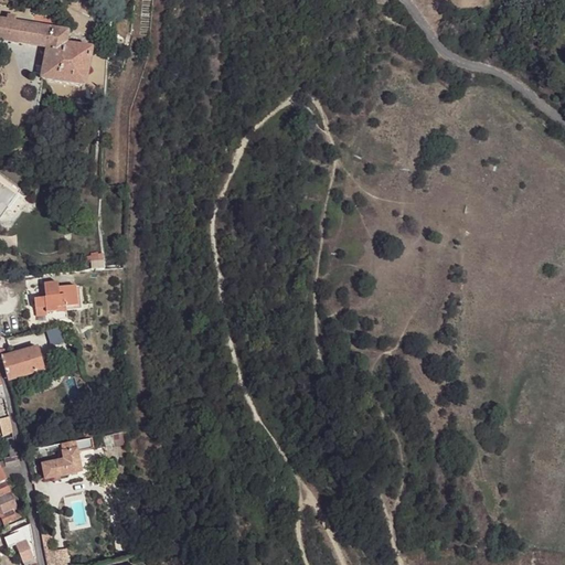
[(66,45),(67,32),(13,23),(7,22),(0,20),(0,40),(46,49),(41,80),(42,80),(85,87),(92,50),(66,45)]
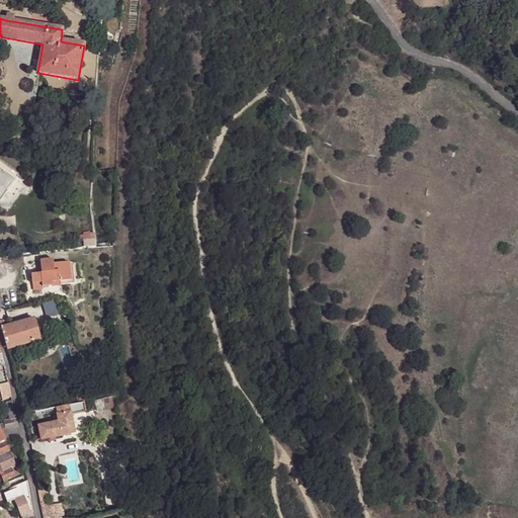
[(79,245),(94,245),(94,233),(78,233),(79,245)]
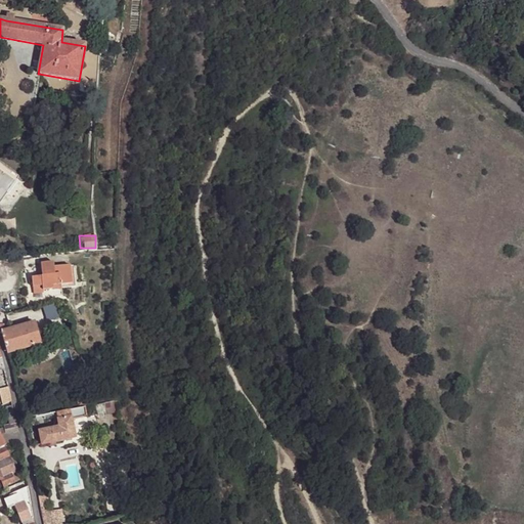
[(32,277),(33,287),(42,286),(43,291),(53,289),(52,286),(60,285),(72,284),(70,264),(53,266),(53,262),(40,263),(41,272),(46,272),(46,276),(42,276),(32,277)]
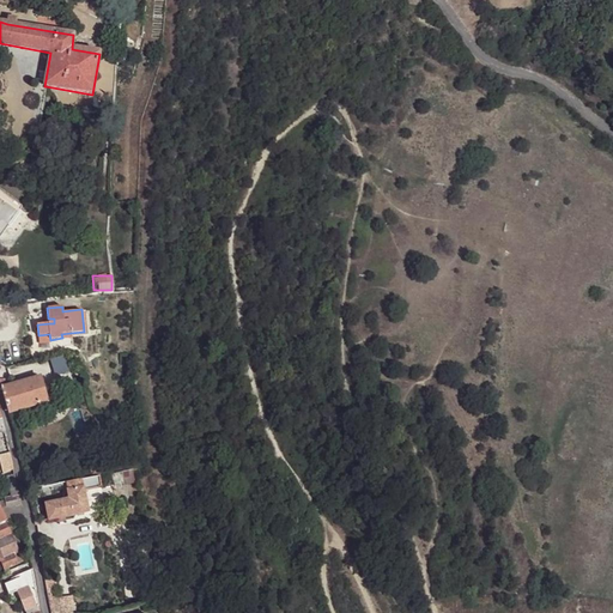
[(1,390),(8,413),(47,402),(41,377),(6,387),(1,388),(1,390)]
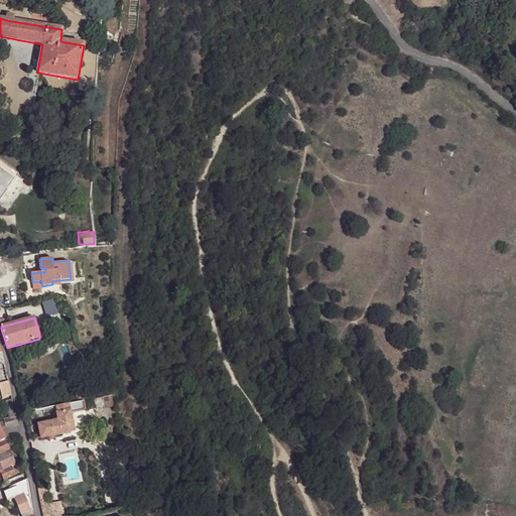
[(0,383),(0,385),(3,399),(12,395),(9,381),(0,383)]
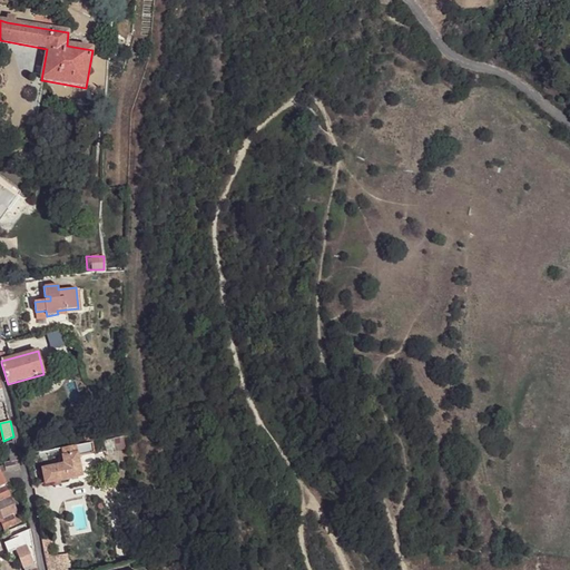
[(91,445),(77,448),(78,455),(79,459),(94,457),(91,445)]
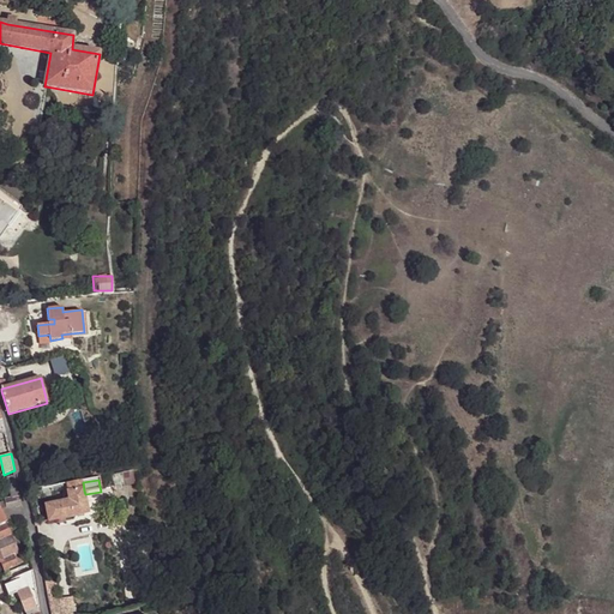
[(84,491),(83,482),(68,485),(70,493),(84,491)]
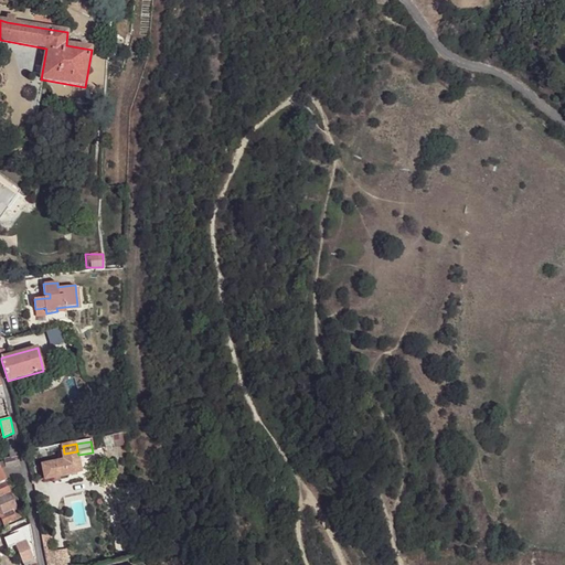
[(18,457),(16,449),(9,451),(10,459),(18,457)]
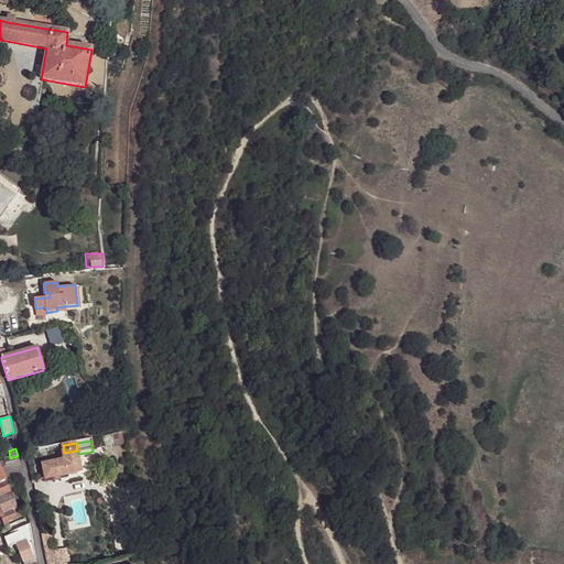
[(82,473),(78,454),(77,451),(64,453),(65,462),(61,462),(43,465),(46,478),(82,473)]
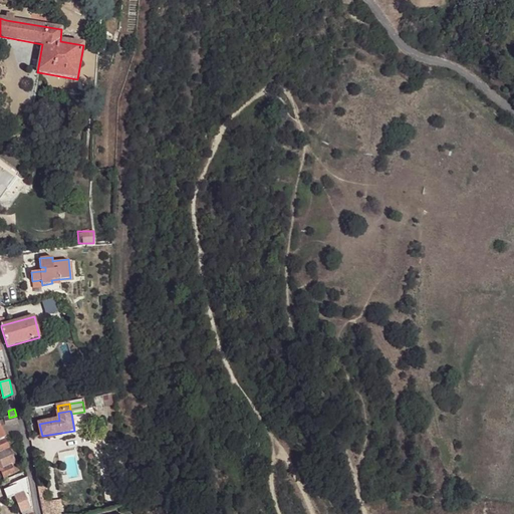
[(18,423),(16,416),(9,418),(5,419),(5,420),(6,425),(18,423)]
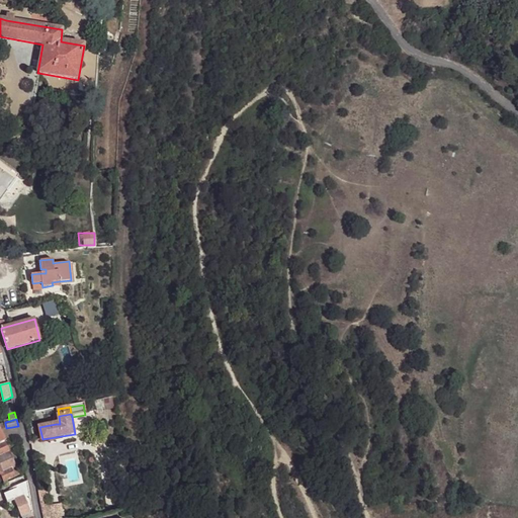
[(19,434),(18,426),(6,428),(0,431),(1,432),(0,432),(0,437),(2,442),(5,441),(7,440),(19,434)]
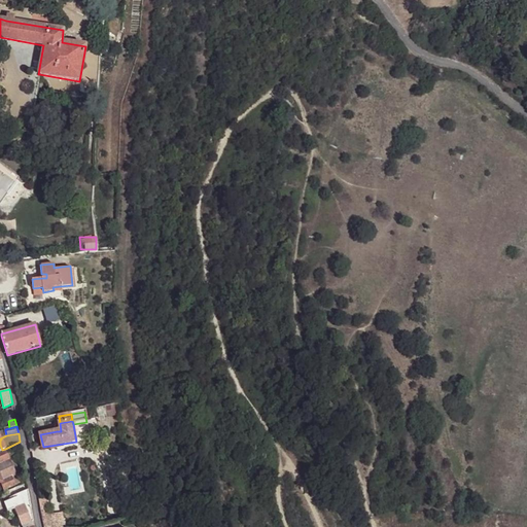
[(24,463),(22,448),(20,448),(14,449),(18,464),(24,463)]
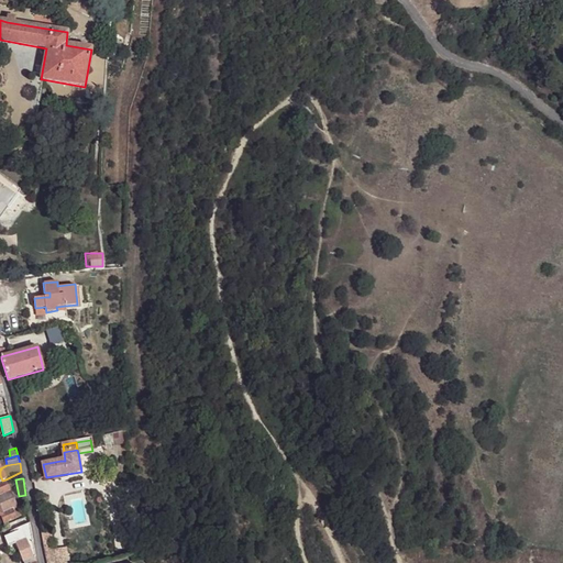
[(9,487),(6,479),(2,481),(0,482),(0,516),(2,516),(6,522),(15,518),(12,509),(18,506),(9,487)]
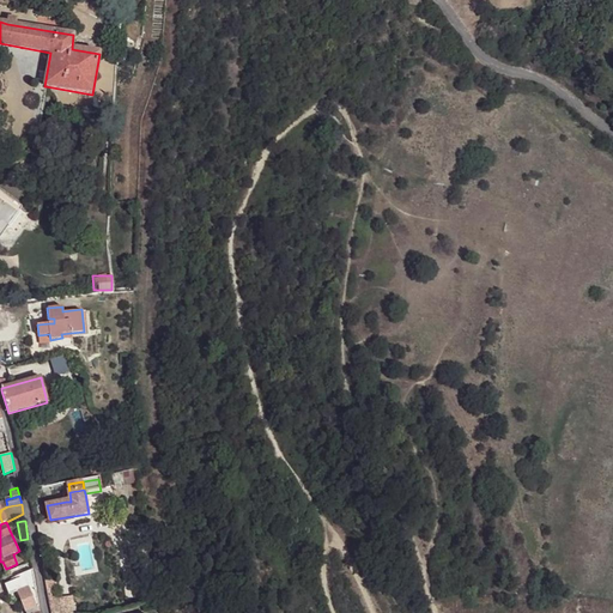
[(34,570),(31,562),(23,564),(25,572),(34,570)]
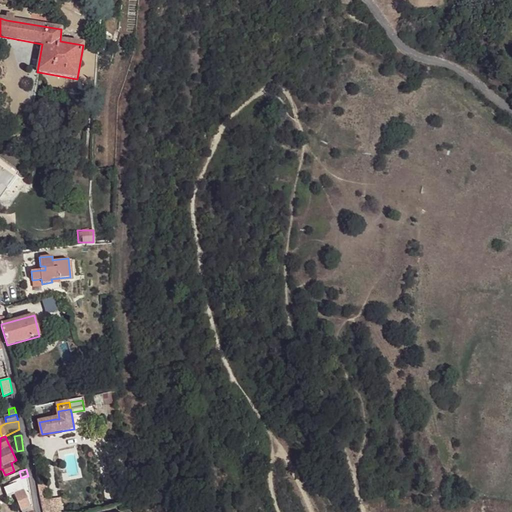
[(29,485),(28,476),(21,478),(24,487),(29,485)]
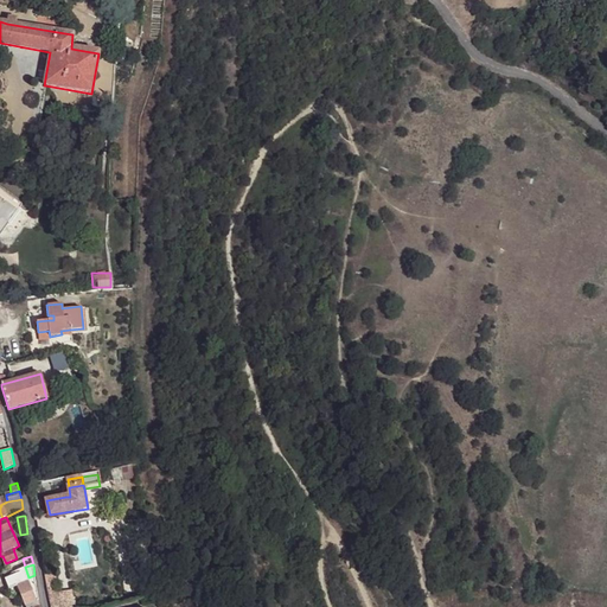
[(24,568),(17,570),(19,577),(26,575),(24,568)]
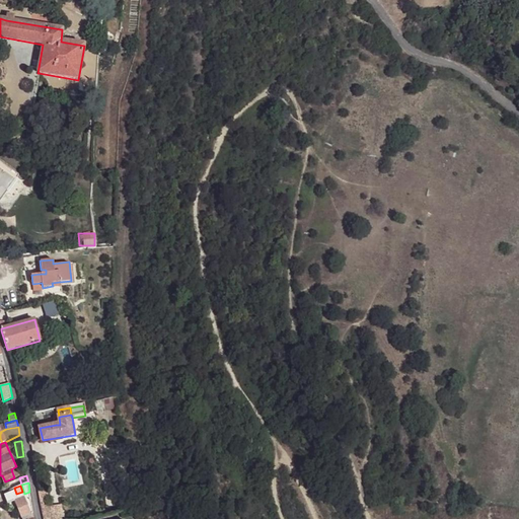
[(8,504),(14,501),(24,497),(22,492),(16,494),(14,488),(3,493),(8,504)]
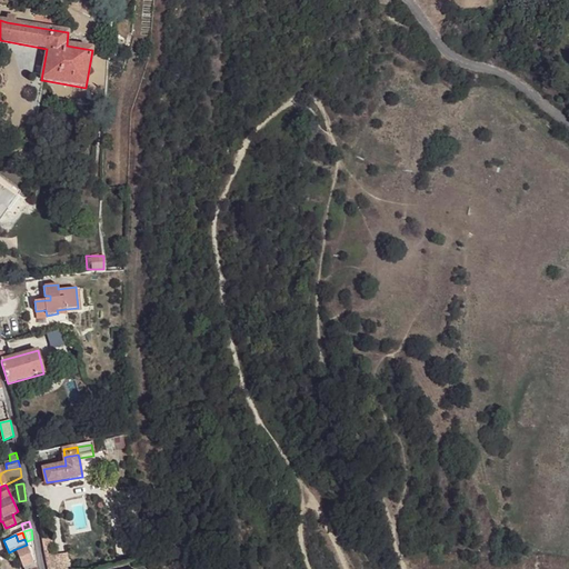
[(43,550),(45,556),(55,553),(50,536),(41,538),(43,550)]
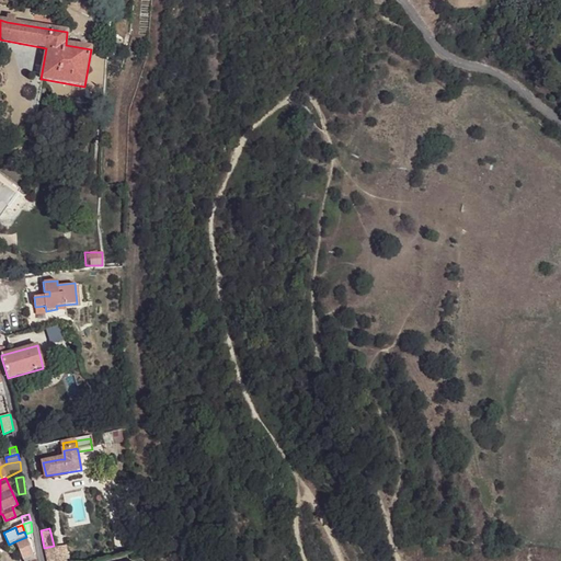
[(36,554),(32,535),(26,537),(15,541),(24,559),(36,554)]
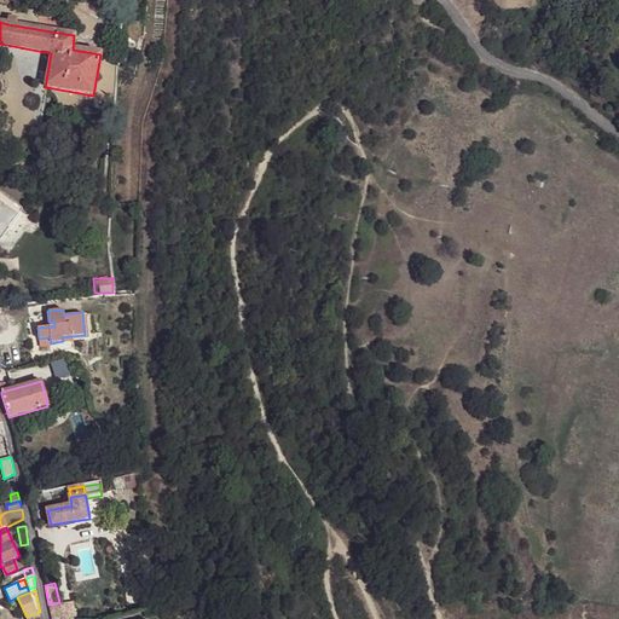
[(62,618),(74,618),(70,600),(59,602),(62,618)]
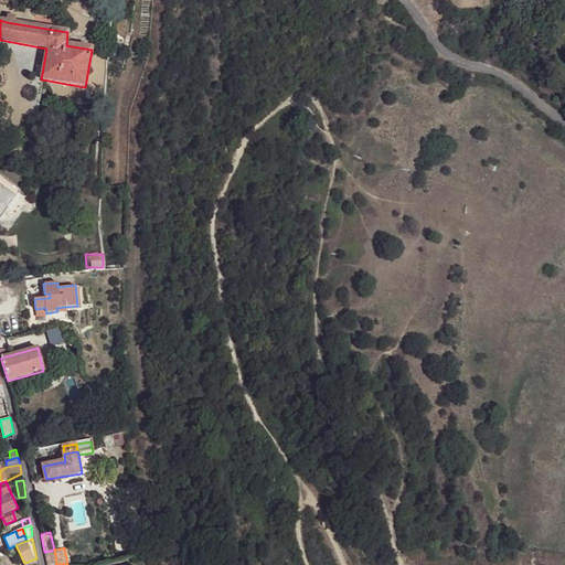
[(46,564),(56,564),(54,550),(44,552),(46,564)]
